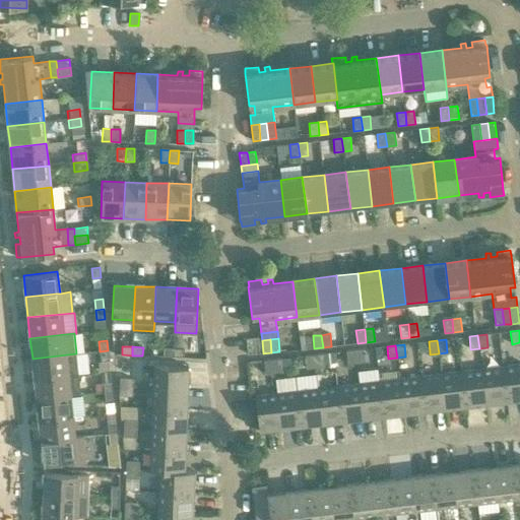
[(164,356),(174,356),(174,348),(164,348),(164,356)]
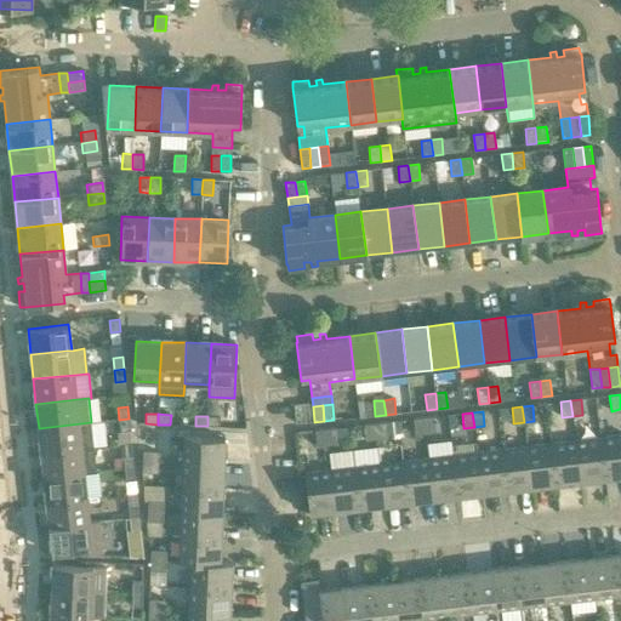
[(208,416),(208,426),(220,427),(220,417),(208,416)]
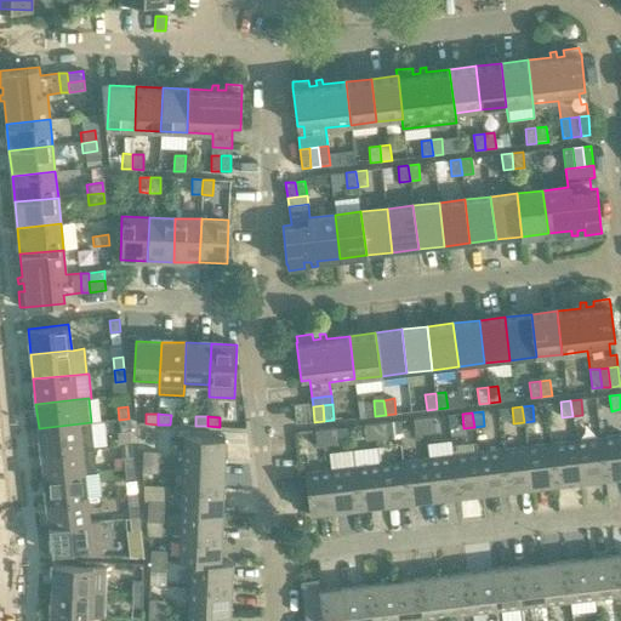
[(433,416),(423,417),(425,433),(436,432),(433,416)]
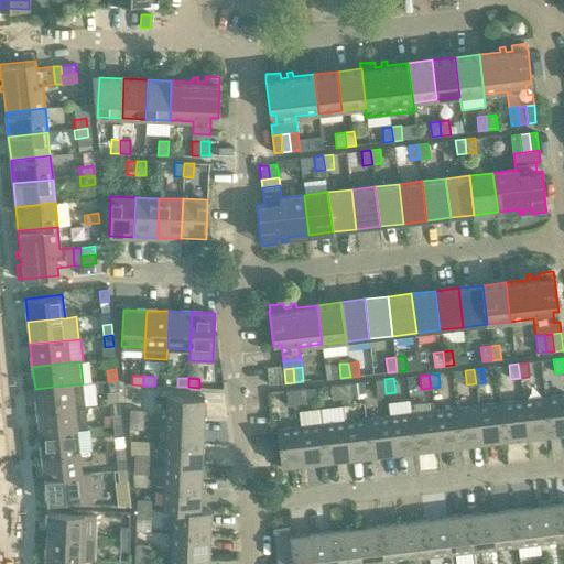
[(386,393),(384,379),(375,380),(377,394),(386,393)]
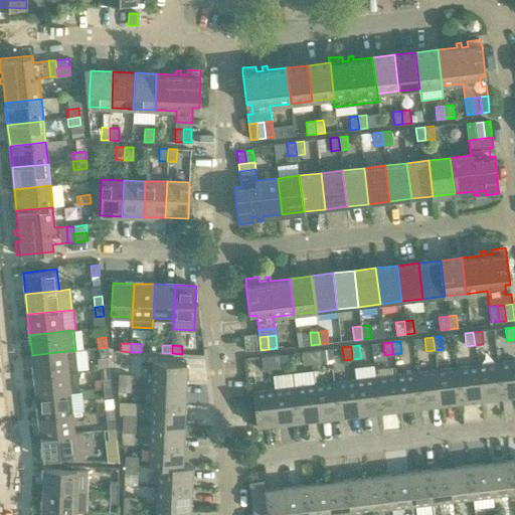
[(107,347),(99,348),(100,358),(108,357),(107,347)]
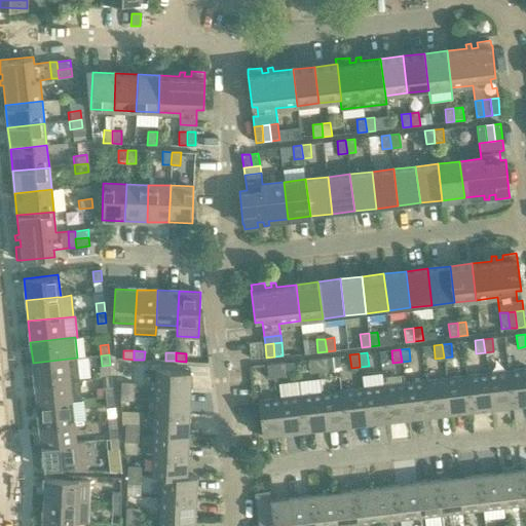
[(33,363),(35,383),(79,379),(77,358),(33,363)]
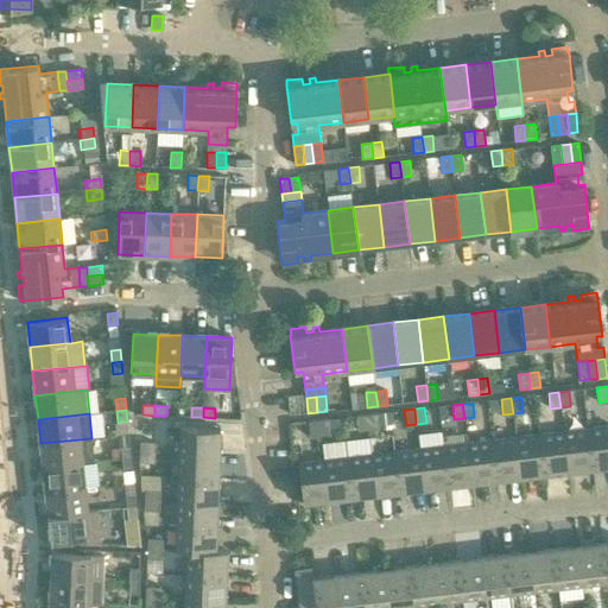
[(377,413),(366,415),(368,430),(378,429),(377,413)]
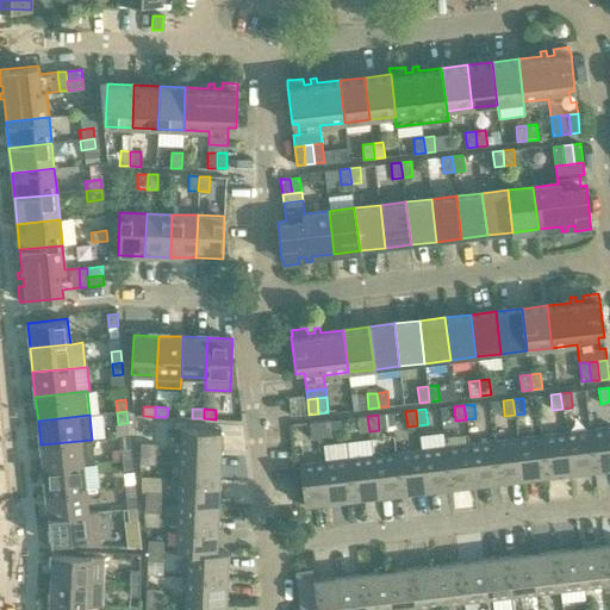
[(369,431),(367,416),(358,417),(359,433),(369,431)]
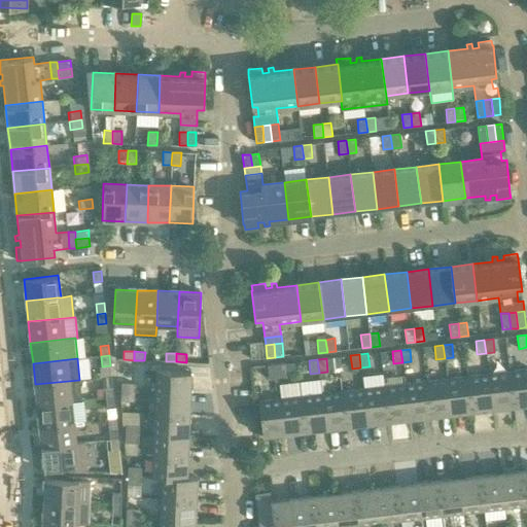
[(284,363),(276,364),(277,378),(286,377),(284,363)]
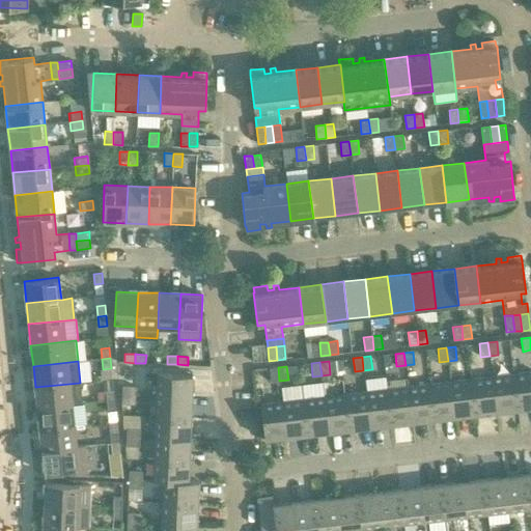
[(279,381),(278,367),(269,368),(271,382),(279,381)]
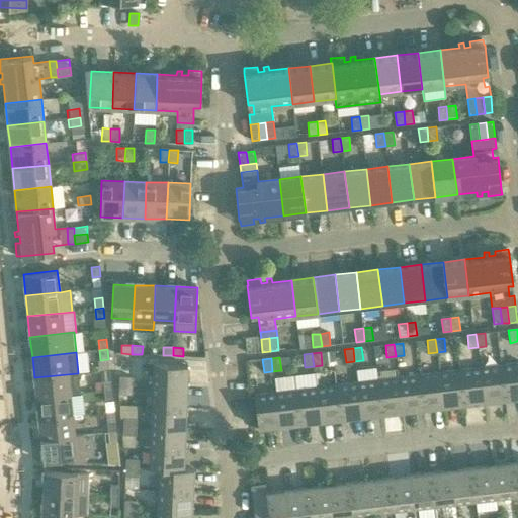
[(517,362),(501,365),(505,399),(517,397),(517,362)]
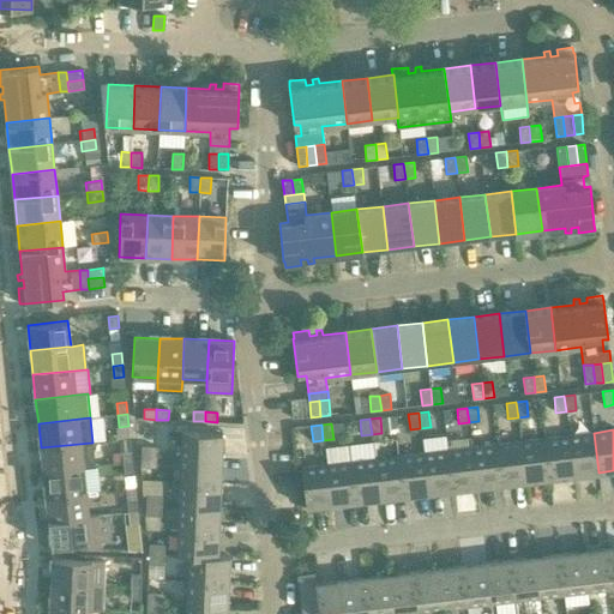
[(182,432),(181,457),(222,459),(222,434),(182,432)]
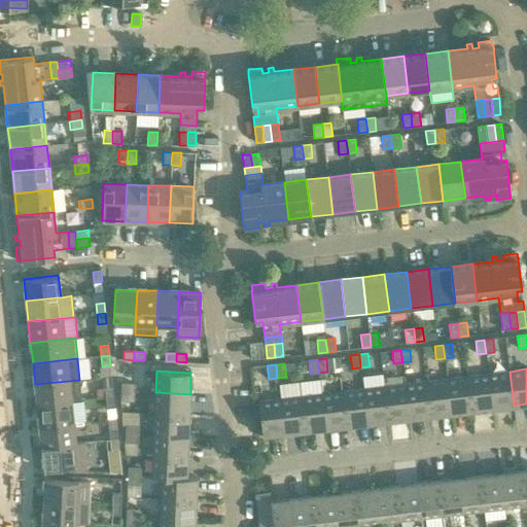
[(510,372),(488,374),(492,409),(514,406),(510,372)]
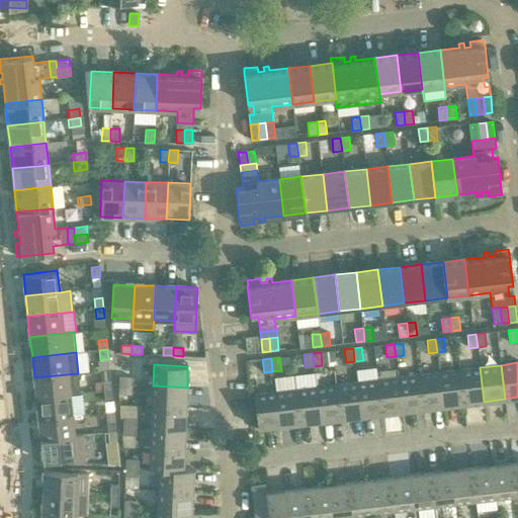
[(480,367),(459,370),(463,404),(484,402),(480,367)]
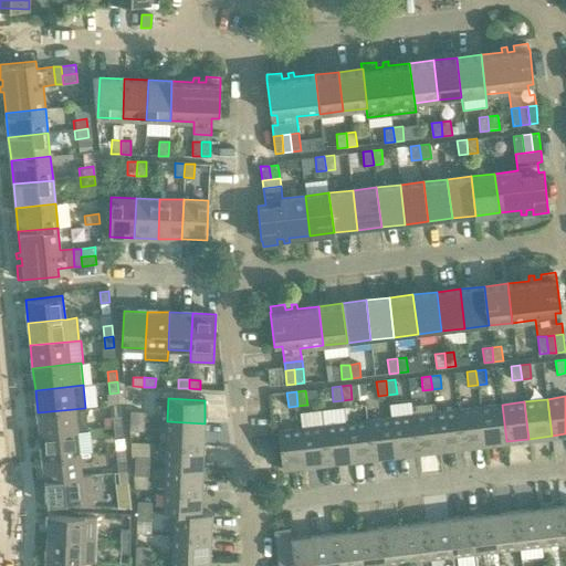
[(502,405),(480,407),(484,443),(506,441),(502,405)]
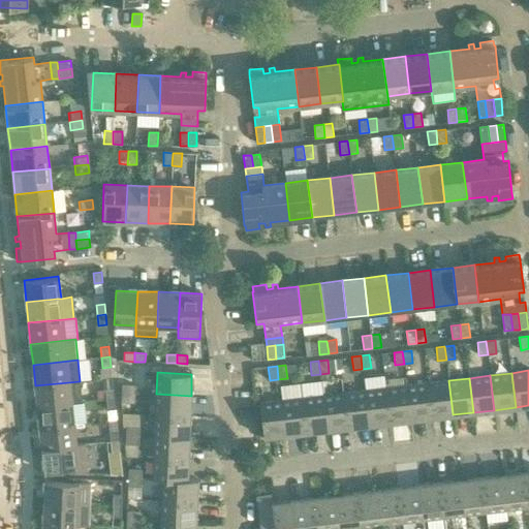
[(448,380),(428,382),(432,417),(453,414),(448,380)]
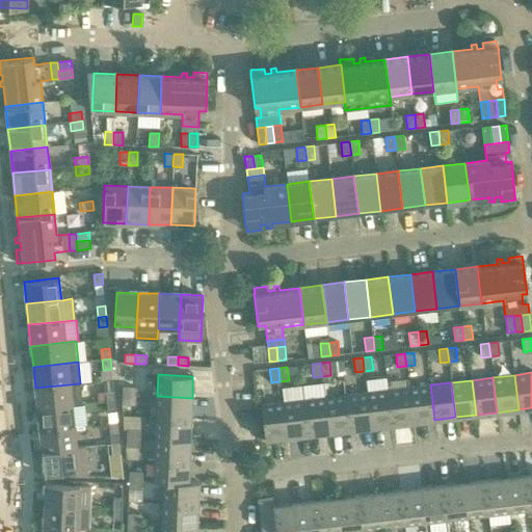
[(35,388),(37,408),(72,405),(82,404),(80,383),(35,388)]
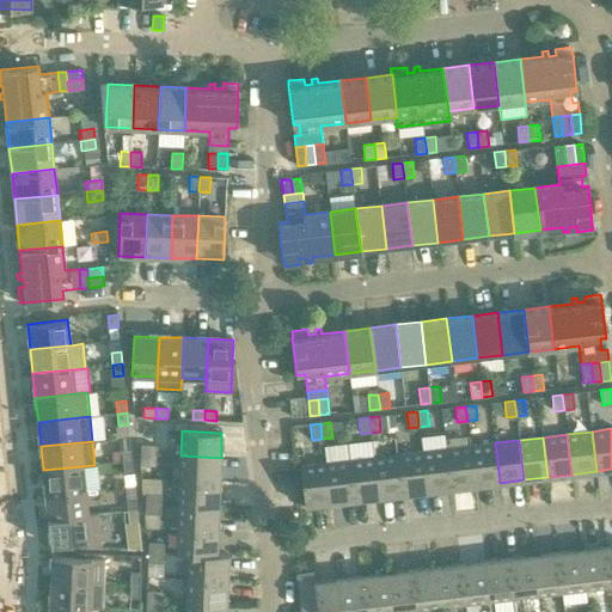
[(495,442),(470,446),(475,485),(500,483),(495,442)]
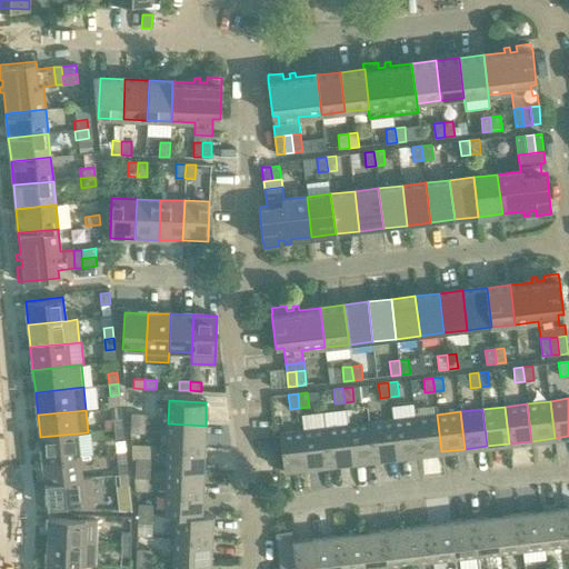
[(131,413),(131,423),(145,423),(146,413),(131,413)]
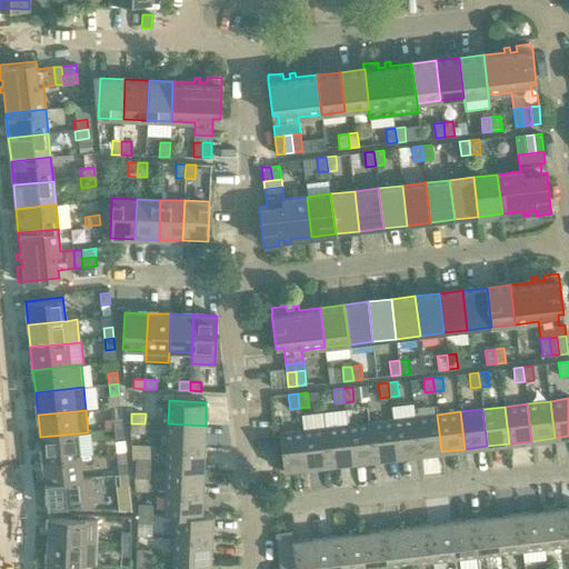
[(437,415),(415,417),(419,455),(441,451),(437,415)]
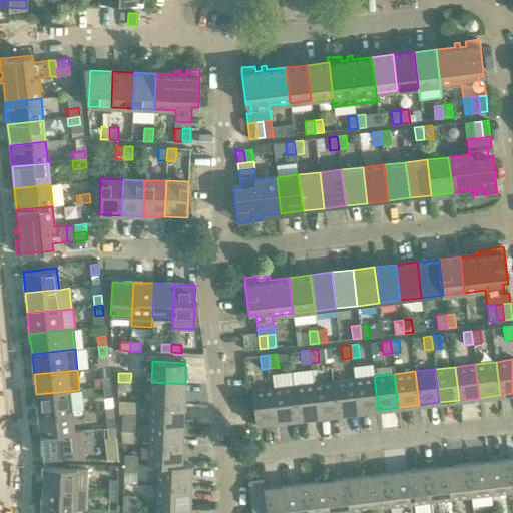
[(102,377),(103,387),(111,386),(110,376),(102,377)]
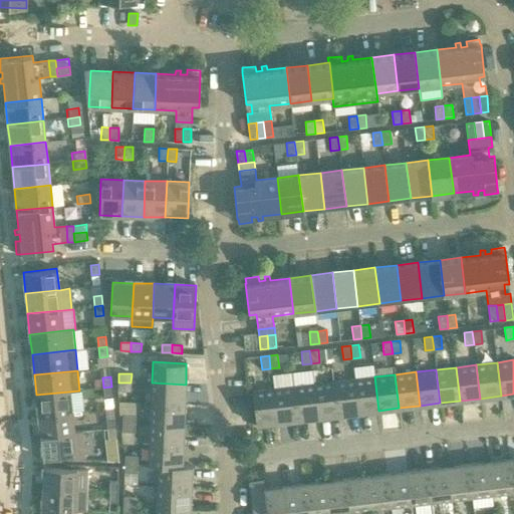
[(374,376),(354,379),(358,413),(378,411),(374,376)]
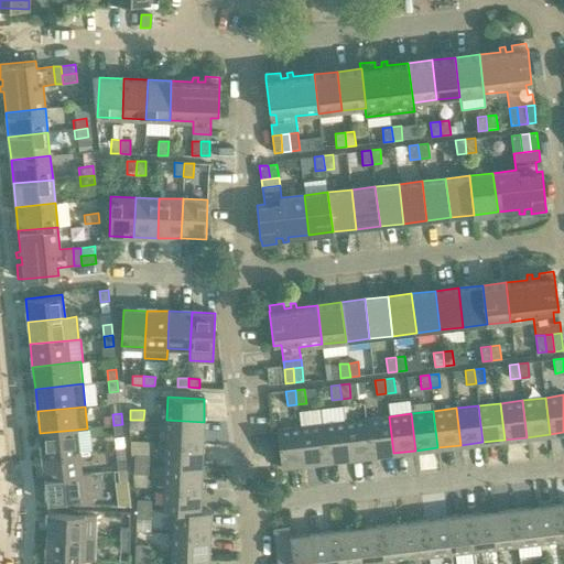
[(389,416),(367,419),(371,455),(393,453),(389,416)]
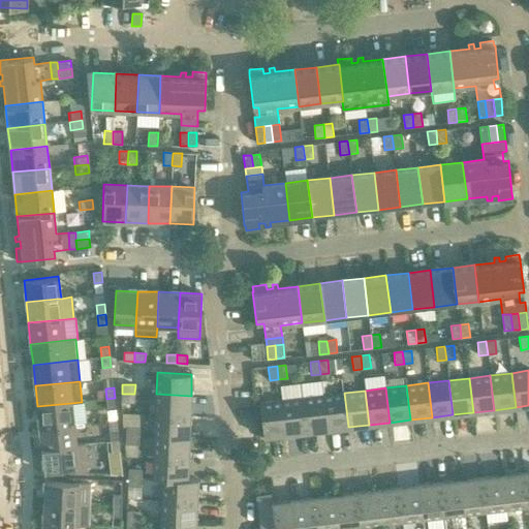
[(344,393),(323,395),(328,430),(348,427),(344,393)]
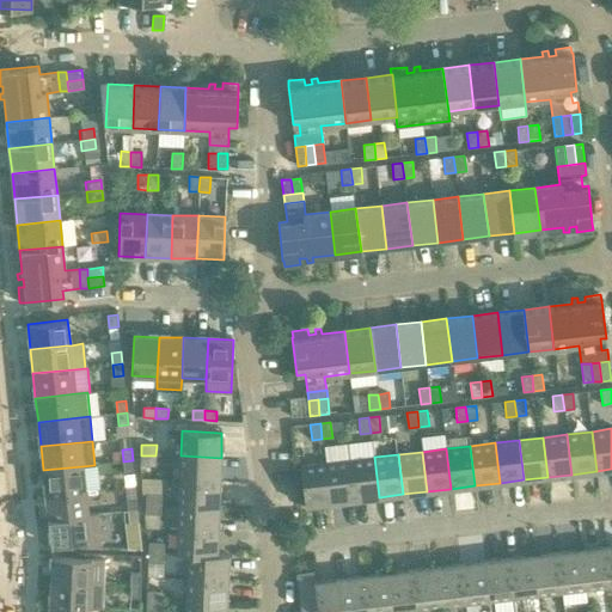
[(155,456),(141,456),(140,465),(155,466),(155,456)]
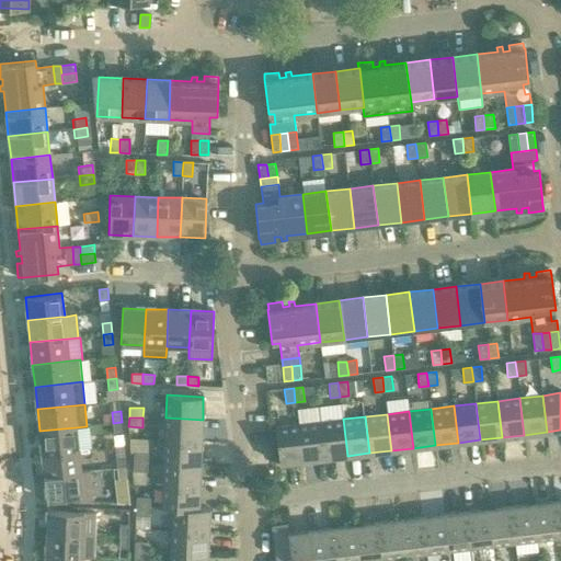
[(165,418),(164,441),(202,442),(203,420),(165,418)]
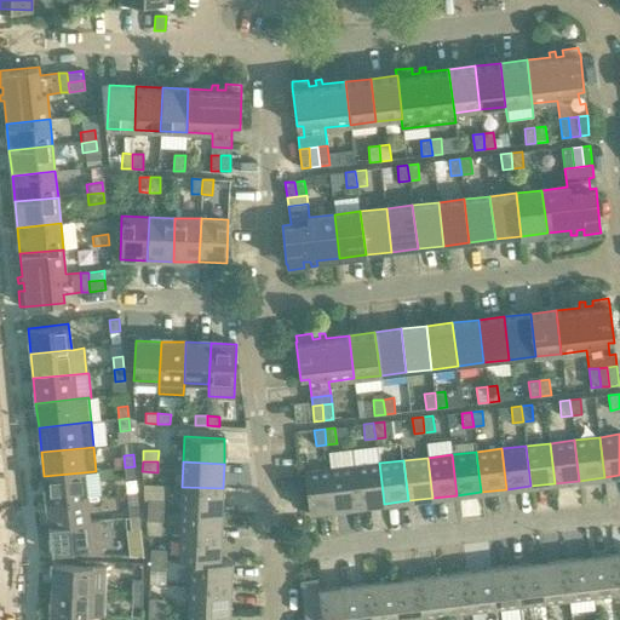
[(379,463),(354,466),(359,506),(384,504),(379,463)]
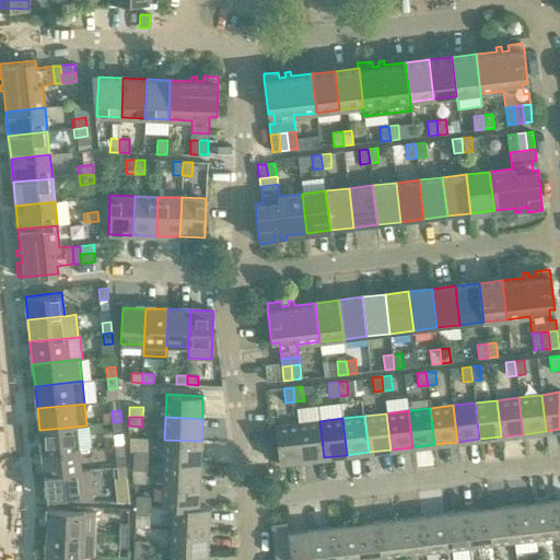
[(121,421),(113,422),(114,433),(123,433),(121,421)]
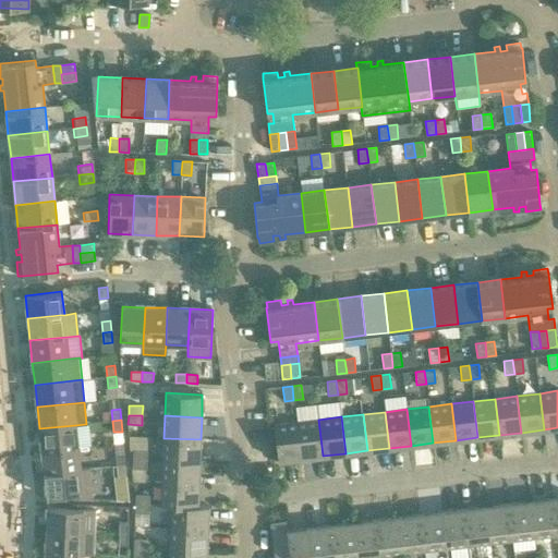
[(318,420),(296,422),(301,459),(323,456),(318,420)]
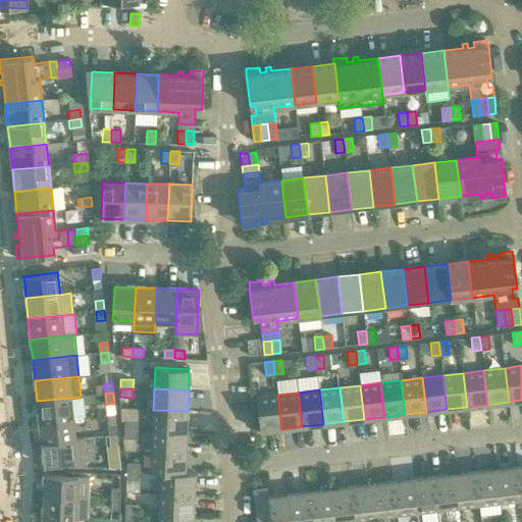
[(281,429),(277,395),(256,398),(260,431),(281,429)]
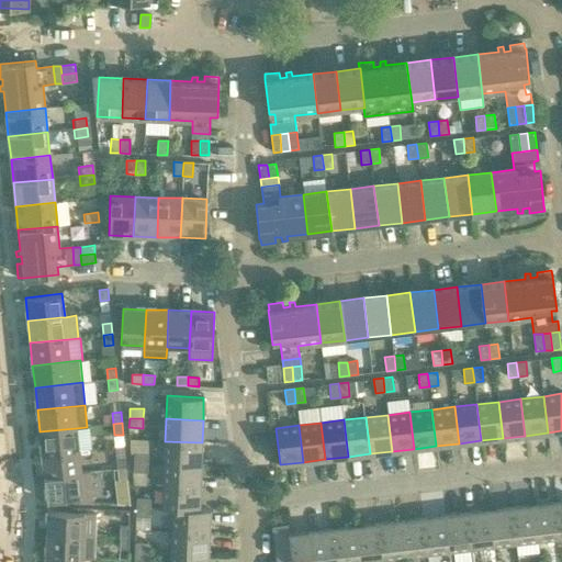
[(76,428),(40,431),(42,454),(78,450),(91,449),(89,427),(87,427),(76,428)]
